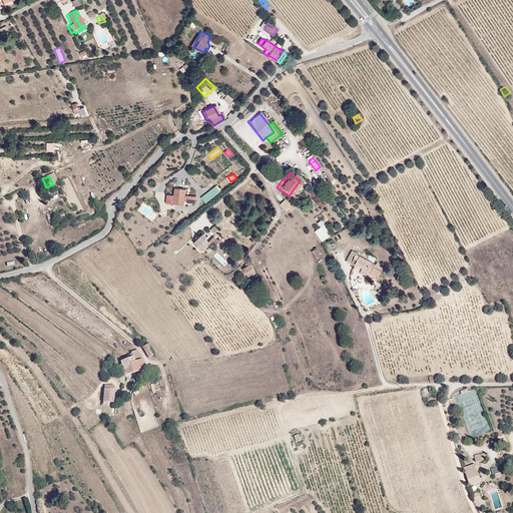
[(200,197),(205,203),(220,191),(215,185),(200,197)]
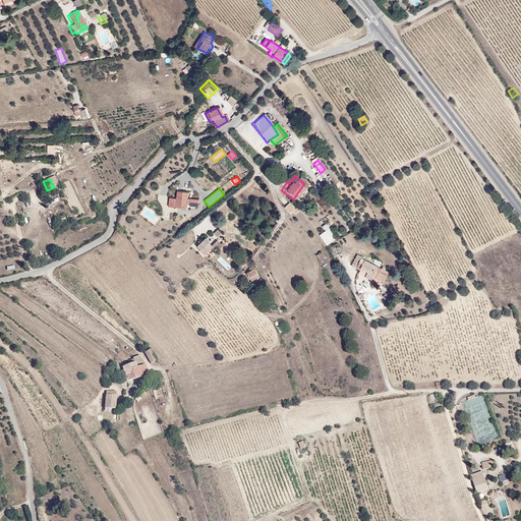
[(175,207),(185,208),(186,204),(197,205),(198,199),(186,198),(187,192),(176,191),(175,207)]
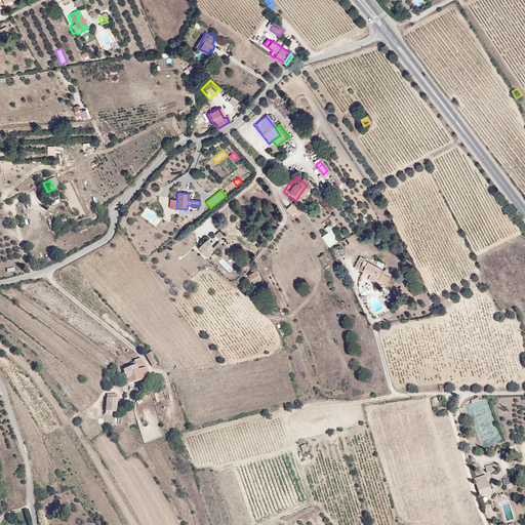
[(297,212),(293,205),(286,211),(291,217),(297,212)]
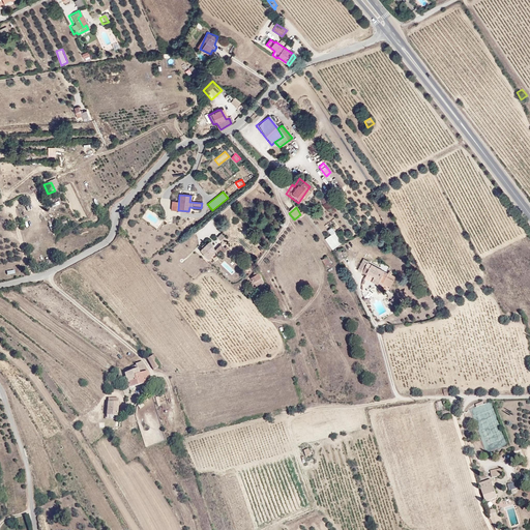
[(227,241),(222,236),(217,240),(223,245),(227,241)]
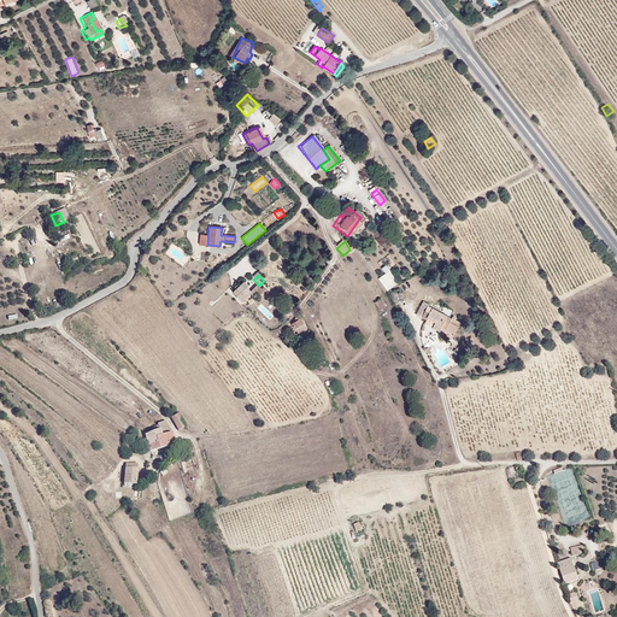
[(238,297),(246,289),(247,291),(248,288),(244,282),(241,285),(238,285),(234,287),(236,289),(235,294),(238,297)]
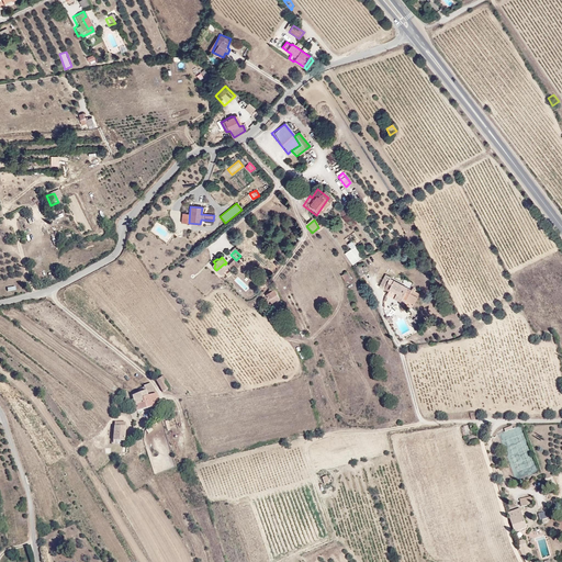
[(234,267),(237,265),(234,261),(227,267),(228,269),(231,270),(234,267)]
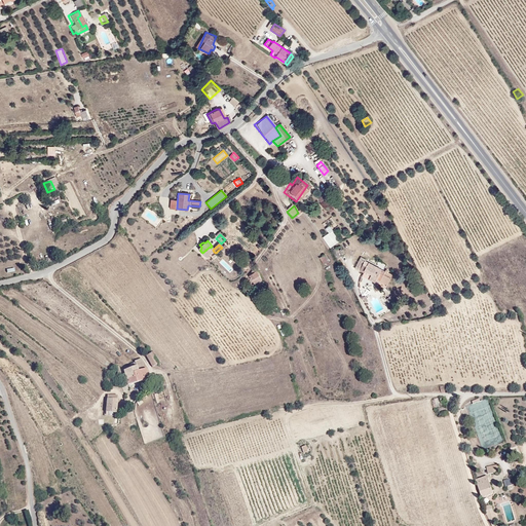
[(205,259),(214,252),(213,250),(211,248),(210,247),(202,253),(201,254),(205,259)]
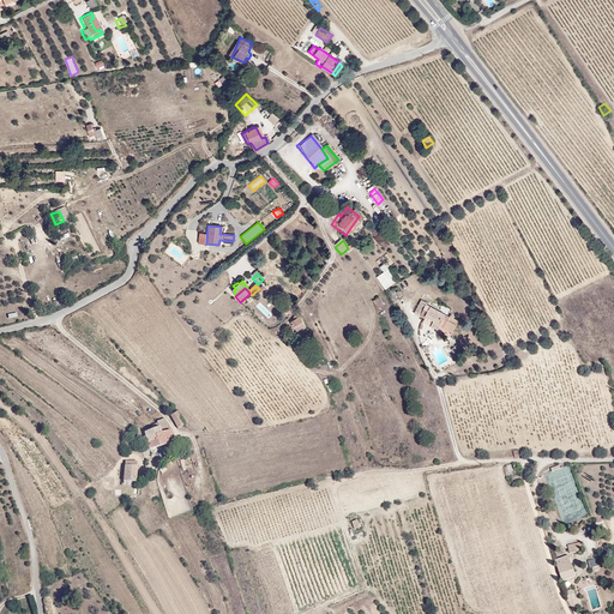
[(402,309),(389,289),(386,292),(398,312),(402,309)]
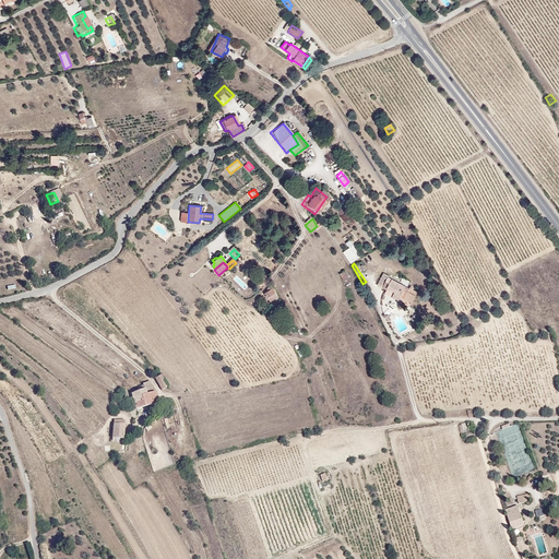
[(343,283),(347,281),(343,273),(339,276),(343,283)]
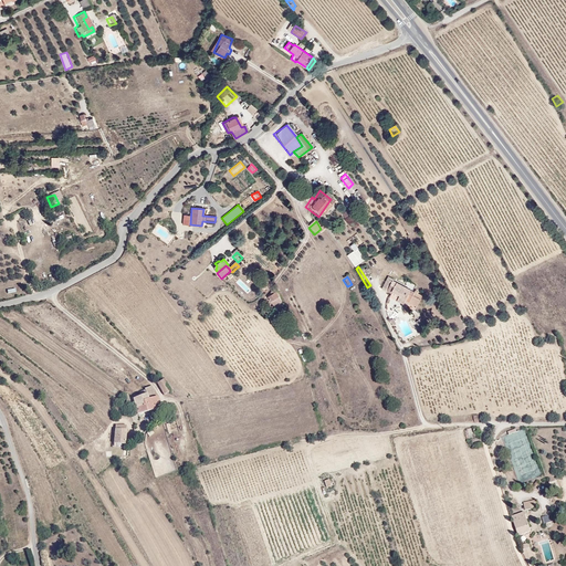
[(422,295),(390,280),(384,292),(389,295),(399,300),(397,303),(402,306),(404,304),(415,310),(422,295)]
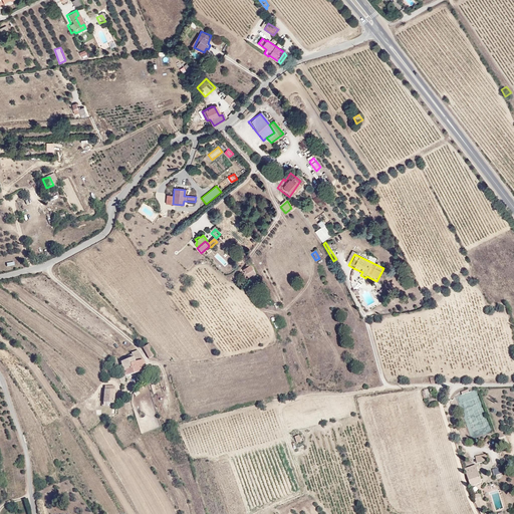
[(242,265),(245,262),(241,258),(238,262),(239,263),(236,266),(239,269),(243,266),(242,265)]
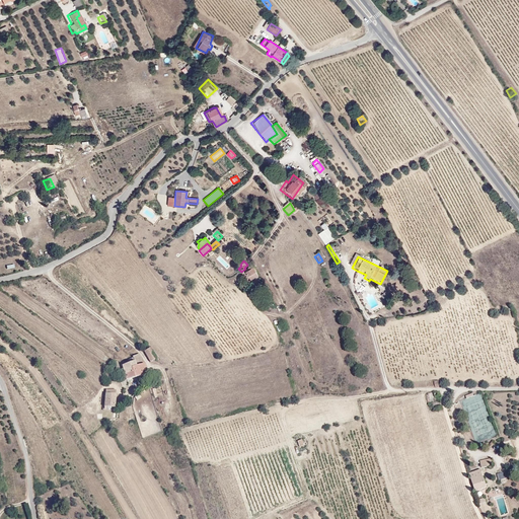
[(247,278),(255,273),(252,268),(244,273),(247,278)]
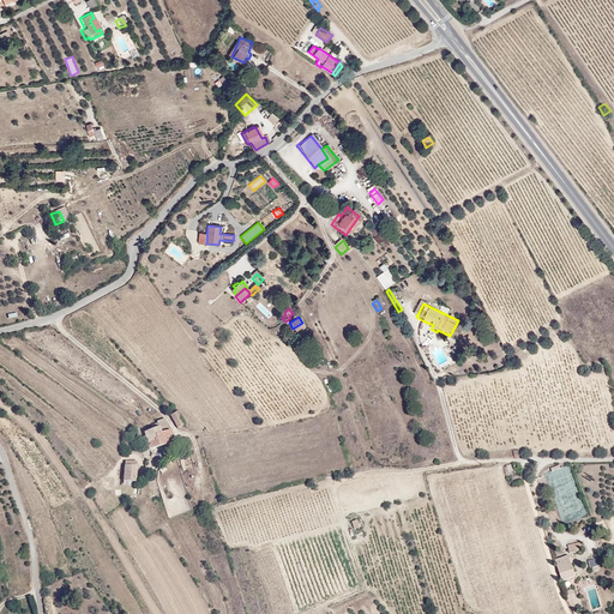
[(185,426),(176,414),(170,417),(179,429),(185,426)]
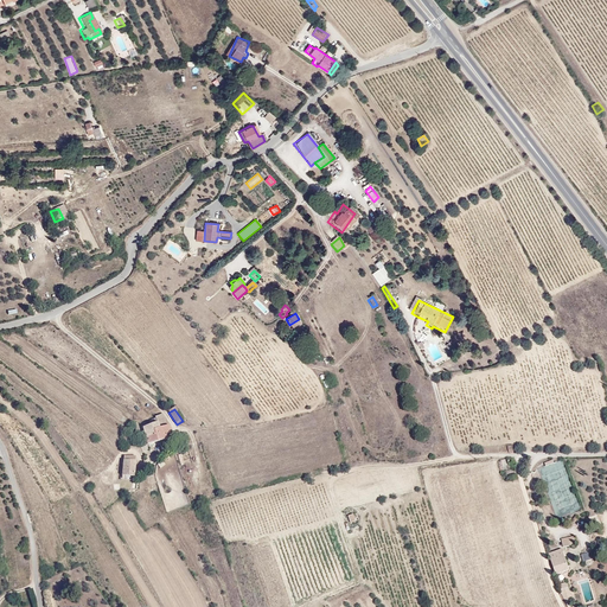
[(172,439),(170,427),(166,427),(161,415),(154,419),(154,420),(155,423),(149,426),(142,429),(147,445),(172,439)]
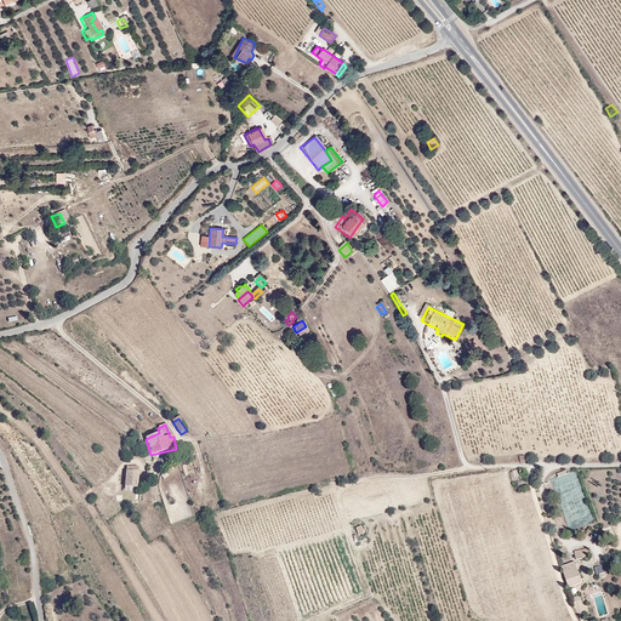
[(129,451),(143,446),(141,440),(136,442),(126,444),(129,451)]
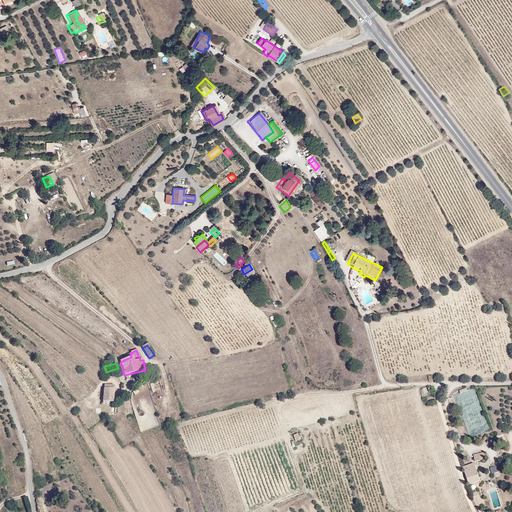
[(112,403),(113,385),(103,385),(103,393),(102,398),(102,402),(112,403)]
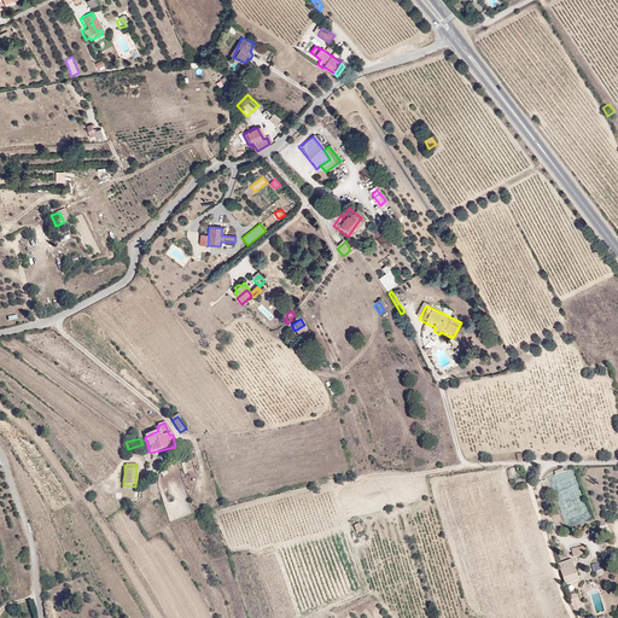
[(582,552),(584,551),(582,544),(570,549),(572,558),(583,553),(582,552)]
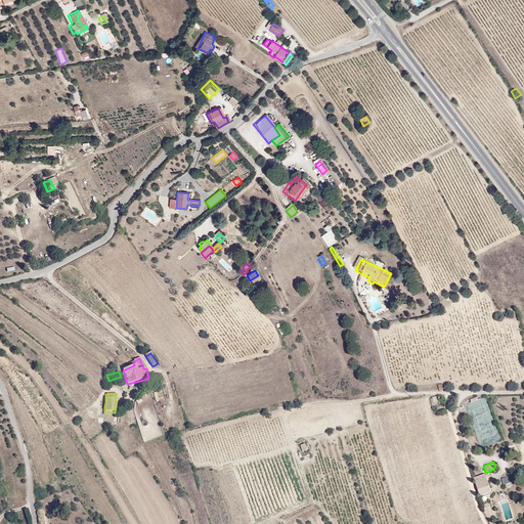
[(489,492),(483,474),(472,478),(478,495),(489,492)]
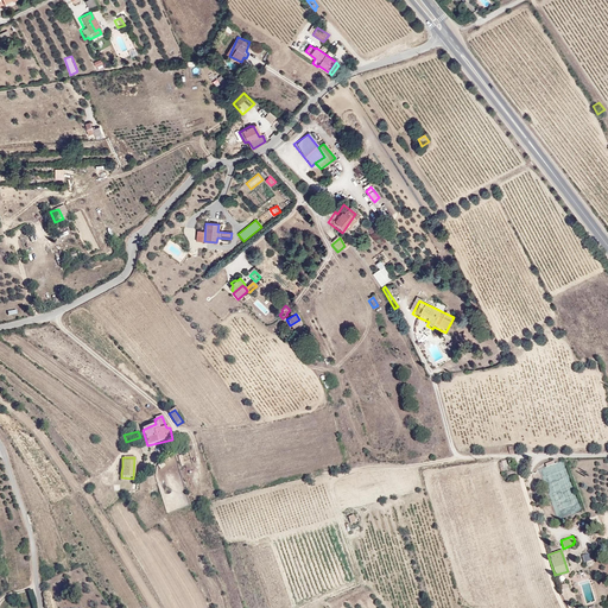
[(570,593),(567,582),(557,584),(559,590),(568,607),(571,605),(567,594),(570,593)]
